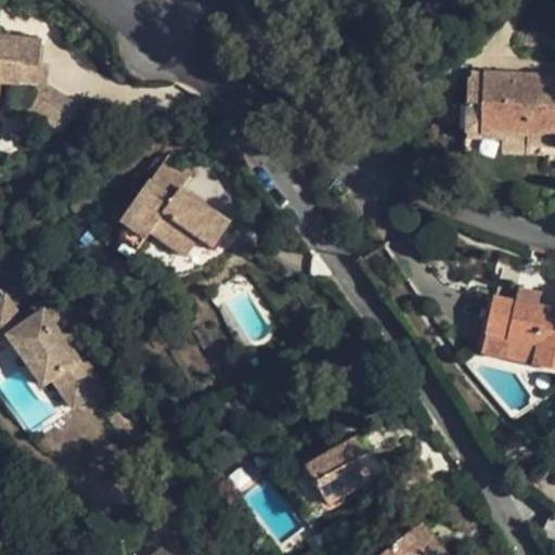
[(37,65),(39,39),(2,36),(1,38),(0,37),(0,82),(17,85),(20,63),(37,65)]
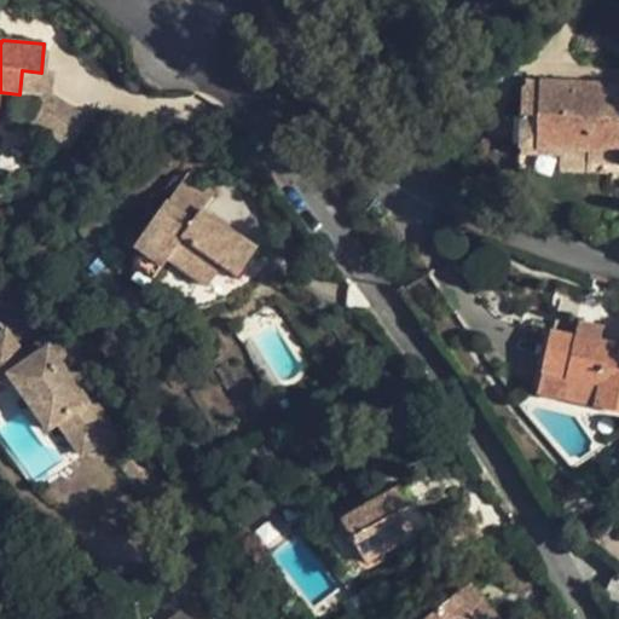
[(53,73),(41,73),(22,70),(19,94),(41,97),(40,100),(45,104),(82,128),(90,117),(52,93),(53,73)]
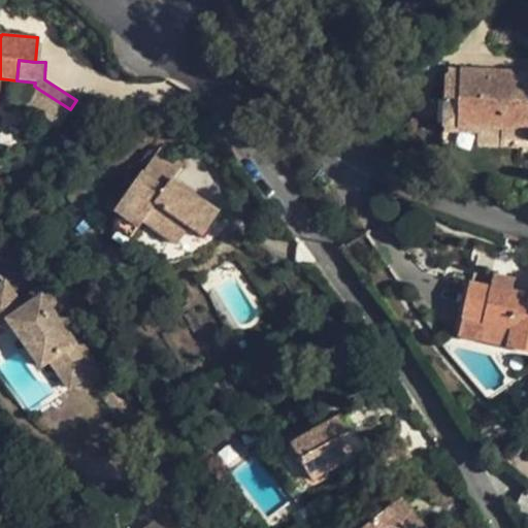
[(527,147),(527,71),(444,68),(442,145),(527,147)]
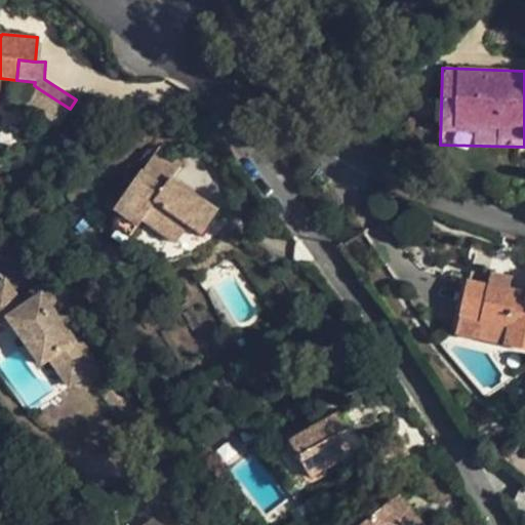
[(59,125),(70,109),(38,88),(27,105),(59,125)]
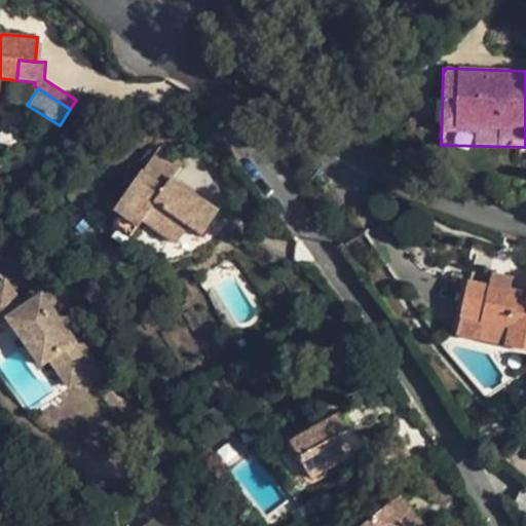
[(159,146),(143,170),(165,186),(172,178),(182,162),(159,146)]
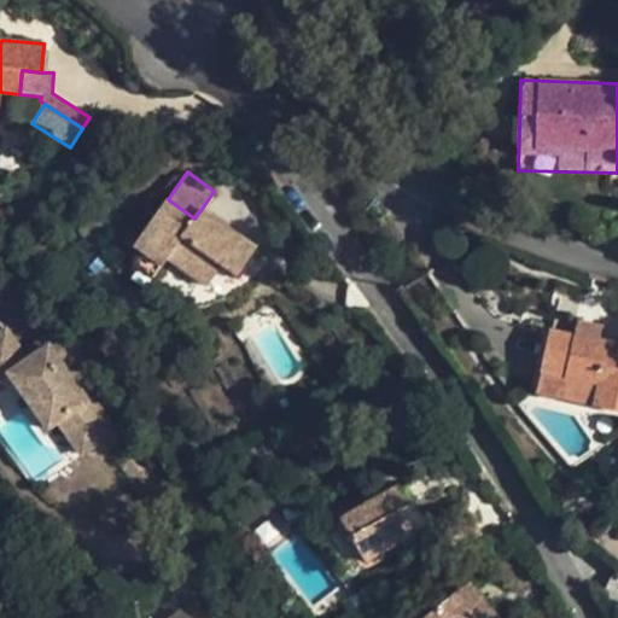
[(159,266),(161,267),(165,260),(205,289),(221,267),(237,278),(257,248),(202,209),(194,219),(168,199),(133,248),(143,255),(159,266)]
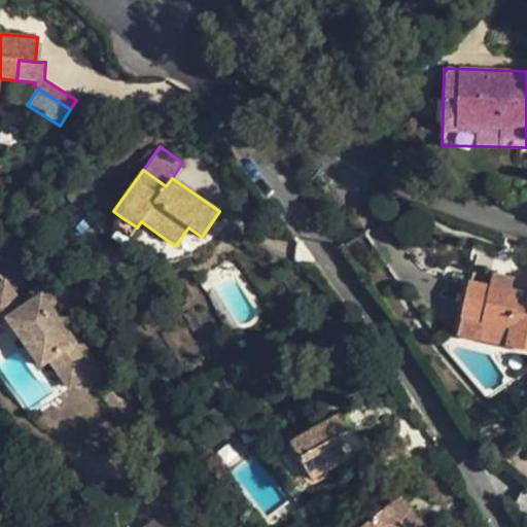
[(136,226),(121,217),(115,226),(129,236),(136,226)]
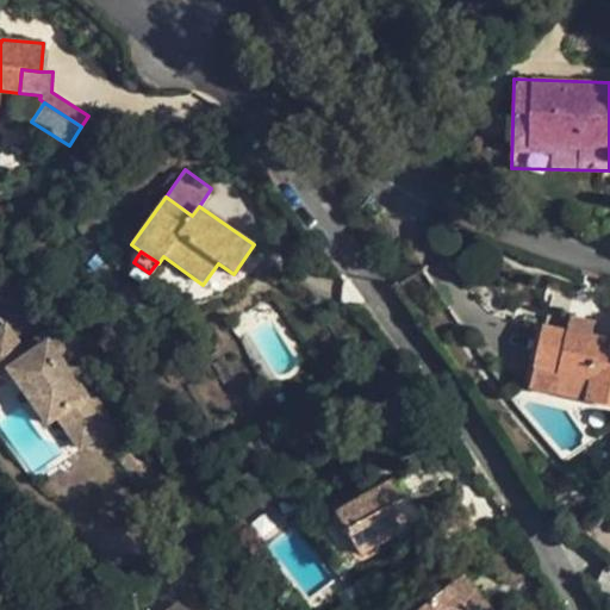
[(85,396),(63,365),(89,347),(68,318),(45,334),(50,341),(27,358),(22,350),(6,328),(0,330),(0,354),(11,369),(20,362),(58,415),(81,448),(113,425),(89,392),(85,396)]
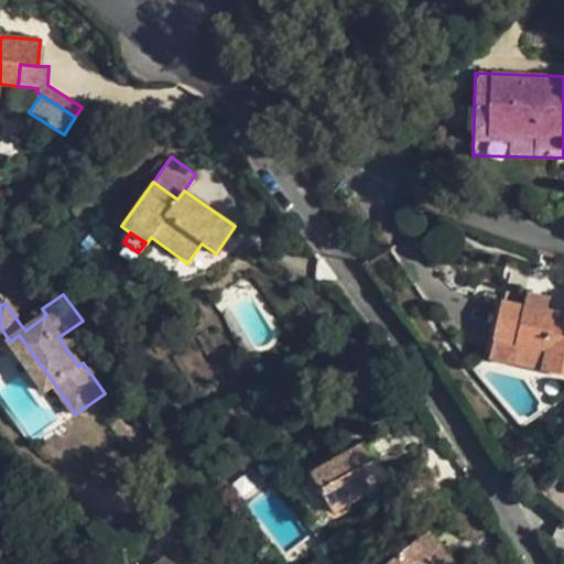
[(524,307),(548,313),(550,299),(527,294),(524,307)]
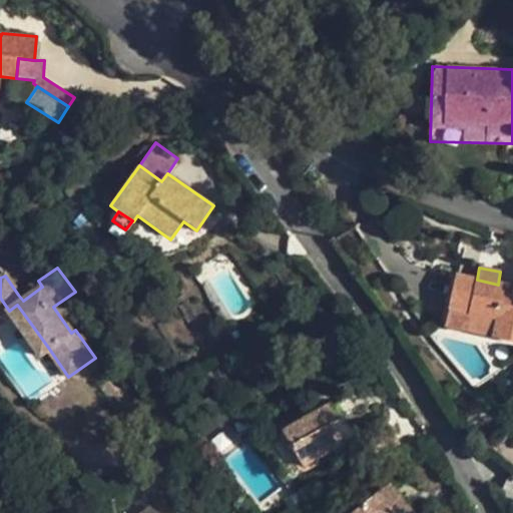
[(512,288),(498,285),(477,280),(457,276),(450,309),(498,319),(494,336),(512,340),(512,288)]
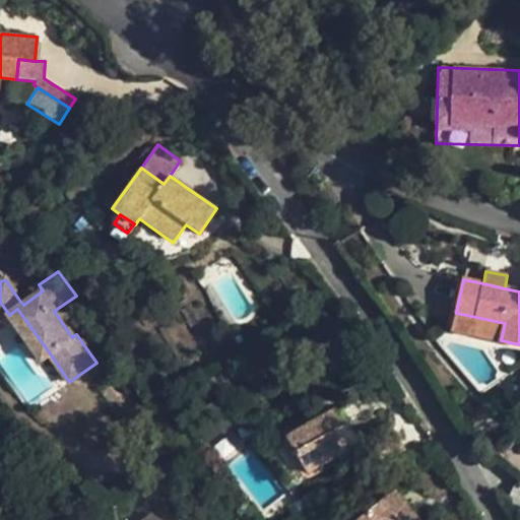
[(43,290),(39,284),(18,299),(23,305),(43,290)]
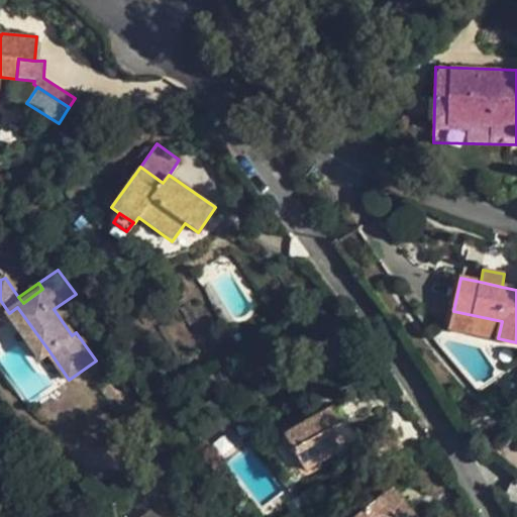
[(0,319),(9,313),(0,300),(0,319)]
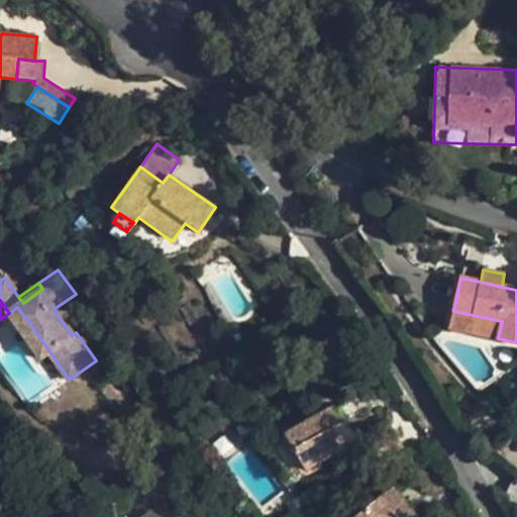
[(17,307),(9,313),(40,357),(49,351),(17,307)]
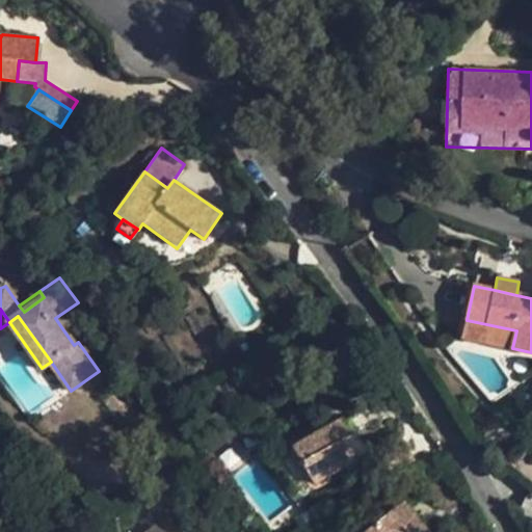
[(516,330),(467,320),(462,339),(512,348),(516,330)]
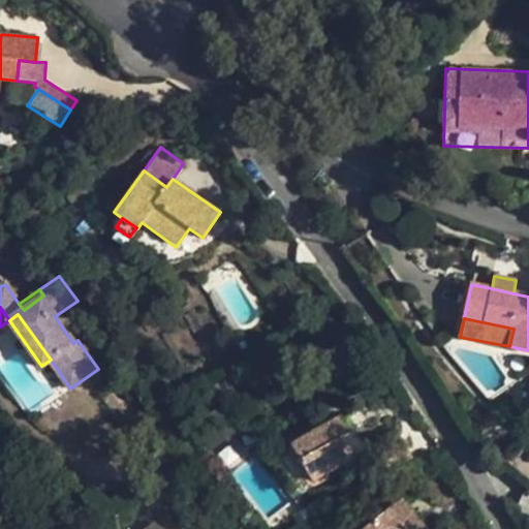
[(341,436),(348,431),(340,417),(293,444),(313,480),(354,458),(341,436)]
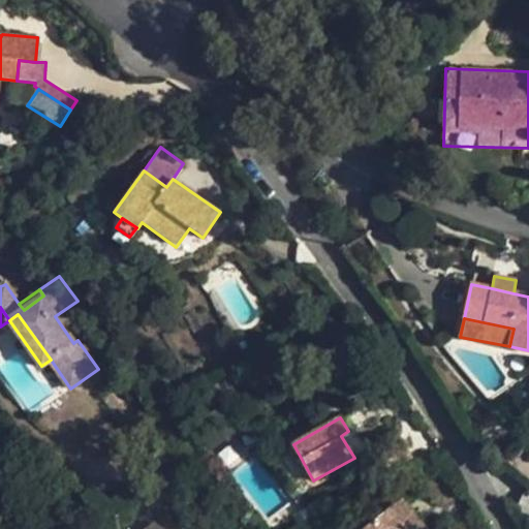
[(313,480),(293,444),(276,454),(296,491),(313,480)]
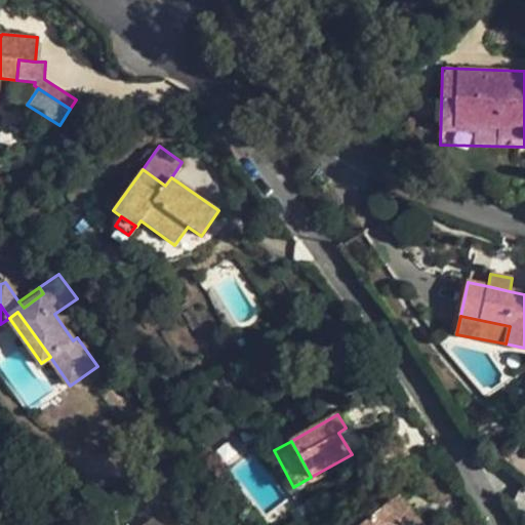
[(389,507),(400,497),(392,487),(380,495),(389,507)]
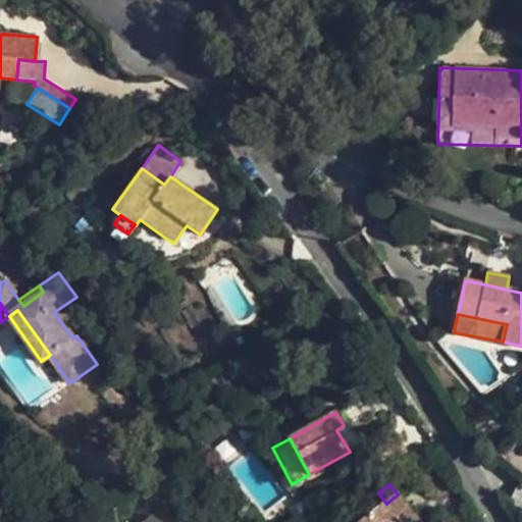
[(386,504),(362,521),(418,521),(398,494),(386,504)]
